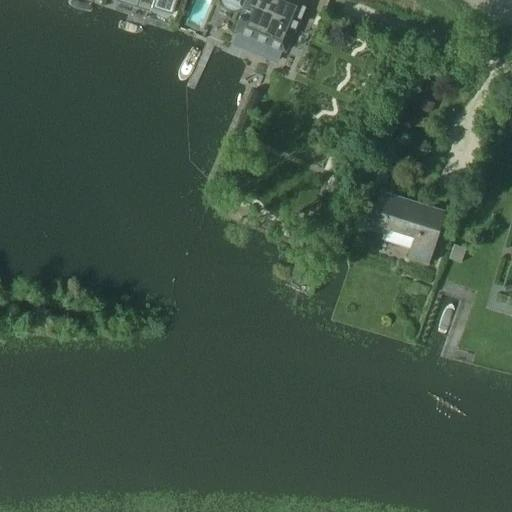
[(152,0),(150,8),(171,15),(175,0),(152,0)]
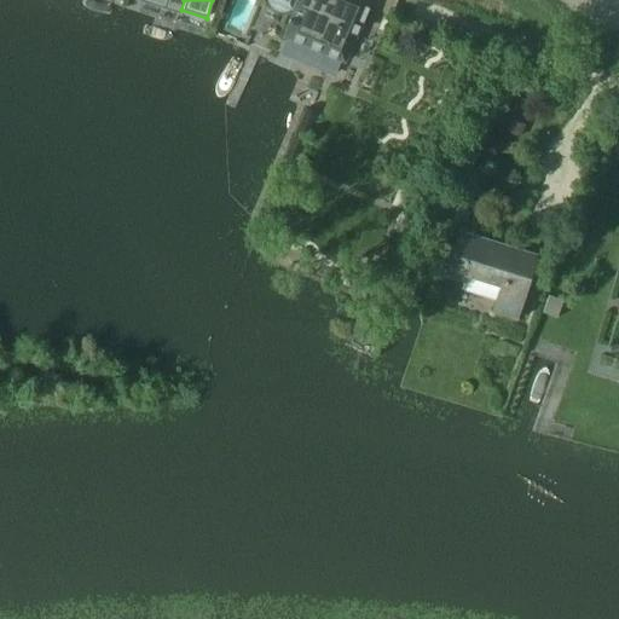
[(299,0),(290,21),(289,19),(287,24),(289,24),(283,38),(343,63),(370,3),(364,0),(299,0)]
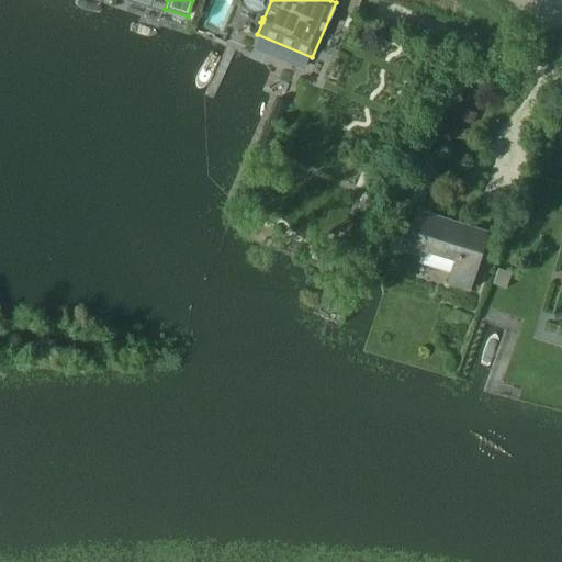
[(472,125),(476,114),(463,109),(459,120),(472,125)]
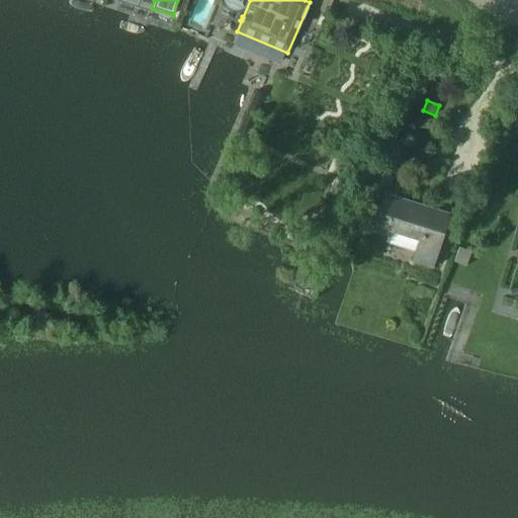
[(384,195),(374,231),(390,236),(386,245),(416,253),(414,260),(432,266),(447,214),(452,199),(438,195),(434,210),(384,195)]
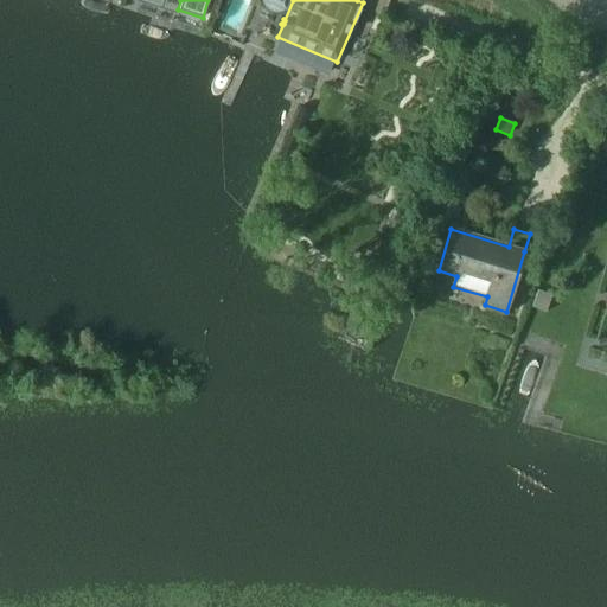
[(532,308),(545,313),(553,295),(538,291),(532,308)]
